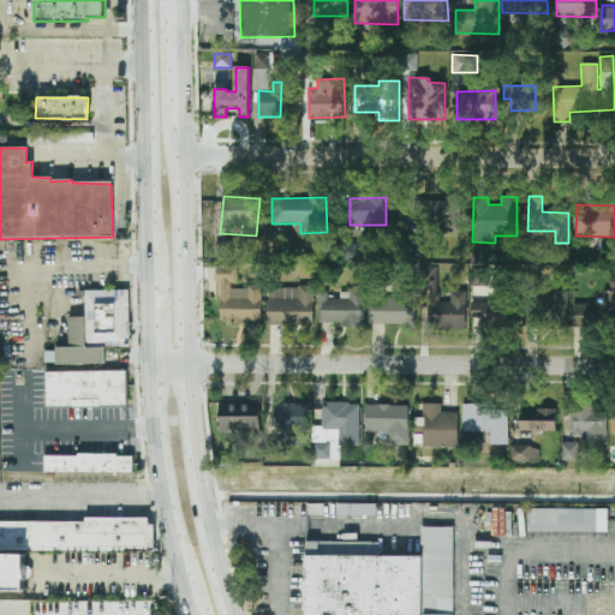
[(234,240),(216,242),(218,260),(236,258),(234,240)]
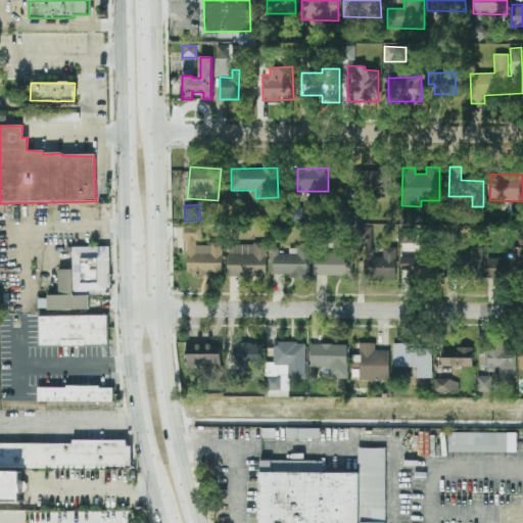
[(222,244),(200,244),(200,227),(186,227),(186,275),(206,275),(206,273),(222,273),(222,244)]
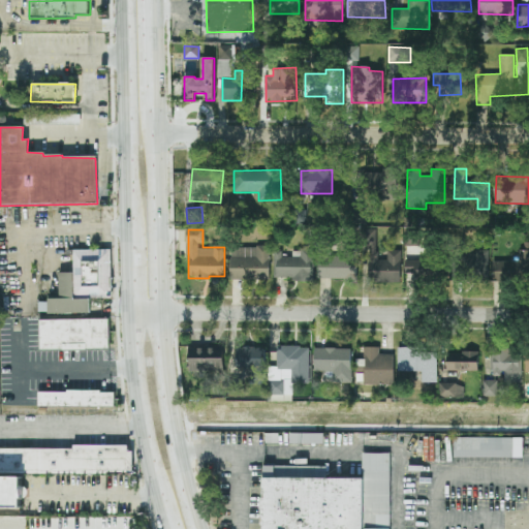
[(401,283),(401,251),(387,250),(387,259),(376,259),(376,229),(366,229),(366,282),(401,283)]
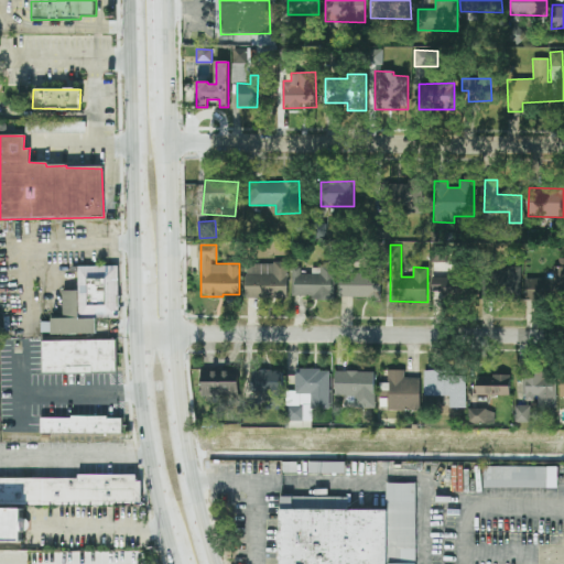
[(246,297),(286,299),(288,263),(247,262),(246,297)]
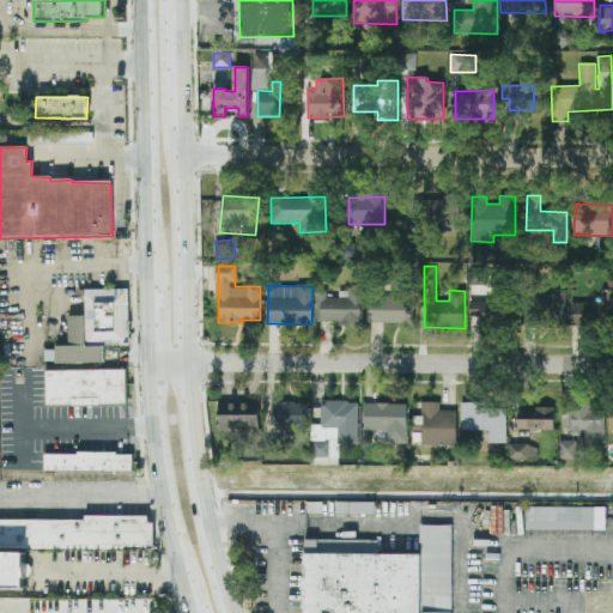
[(83,290),(129,289),(128,346),(104,347),(104,364),(55,368),(55,347),(58,346),(56,317),(85,316),(83,290)]
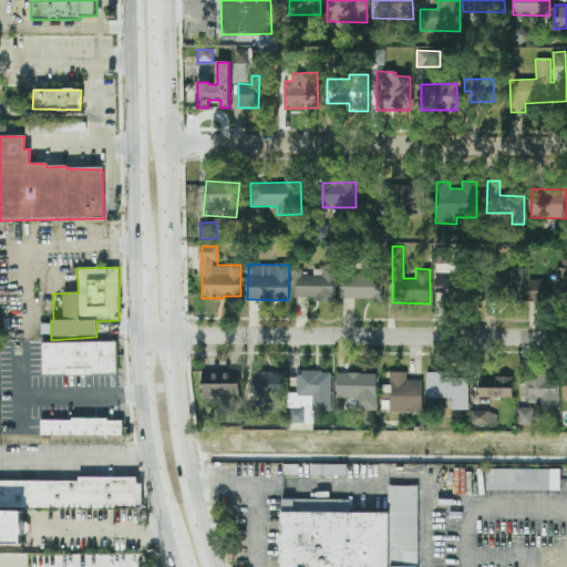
[(528,300),(566,300),(566,267),(556,268),(557,280),(528,280),(528,300)]
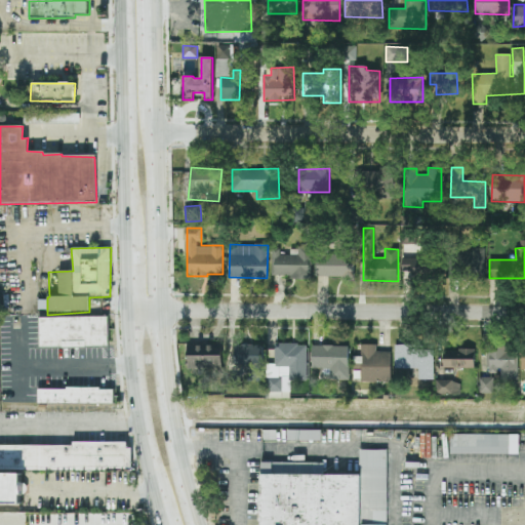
[(312,277),(311,248),(289,248),(289,254),(280,255),(280,248),(272,248),(272,278),(312,277)]
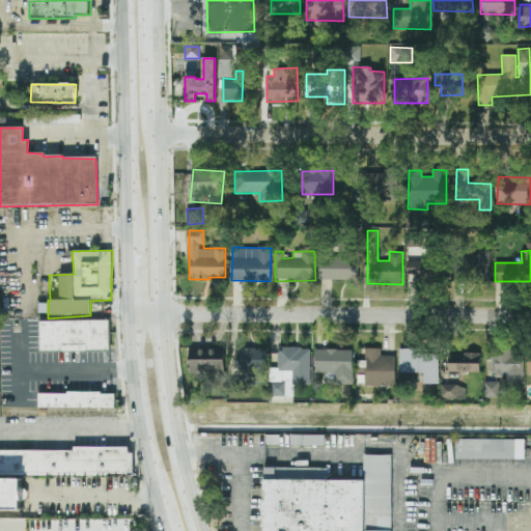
[(491,252),(470,252),(470,281),(491,281),(491,252)]
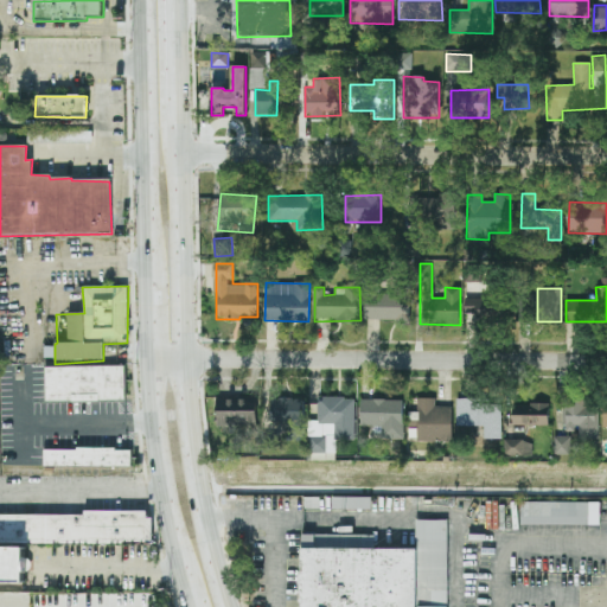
[(409,321),(410,296),(365,295),(364,320),(409,321)]
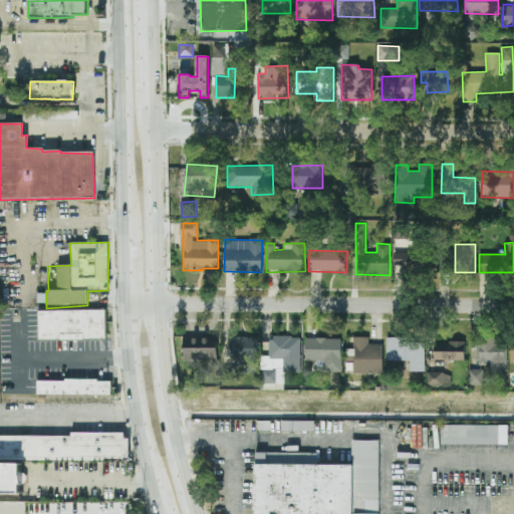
[(417,270),(418,254),(395,253),(394,270),(417,270)]
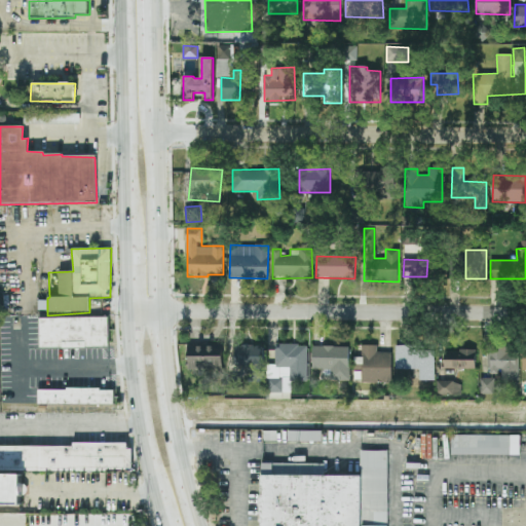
[(38,320),(110,318),(109,347),(39,347),(38,320)]
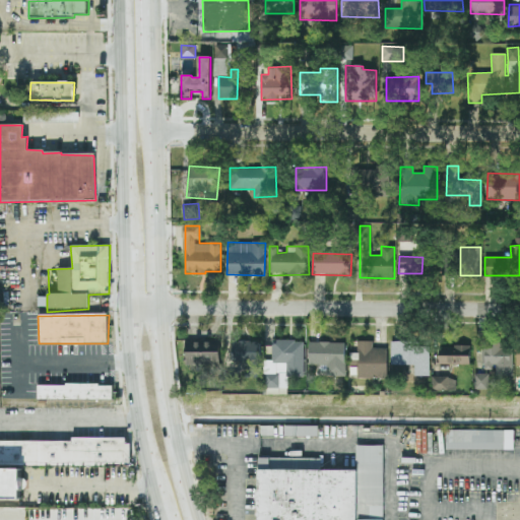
[(304,340),(272,341),(272,363),(286,363),(286,377),(304,377),(304,340)]
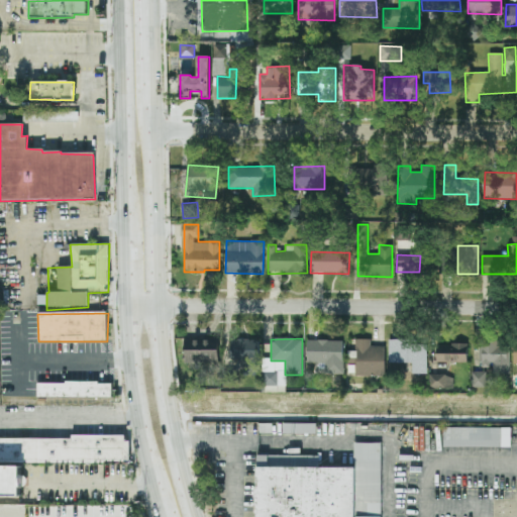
[(185,363),(218,364),(219,339),(185,339),(185,363)]
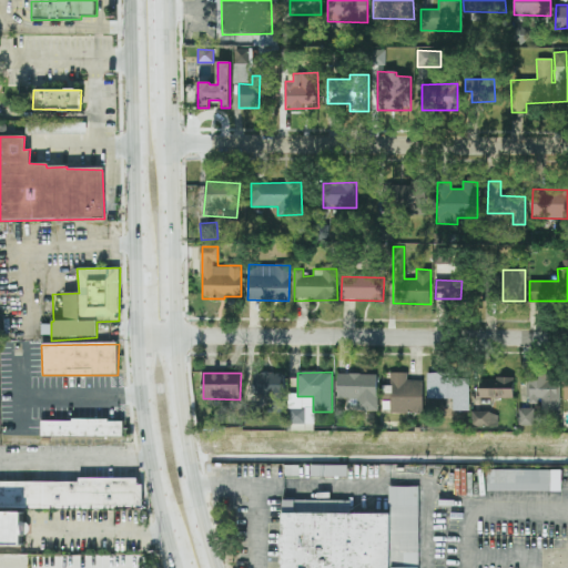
[(253,373),(253,395),(267,395),(267,411),(283,412),(284,373),(253,373)]
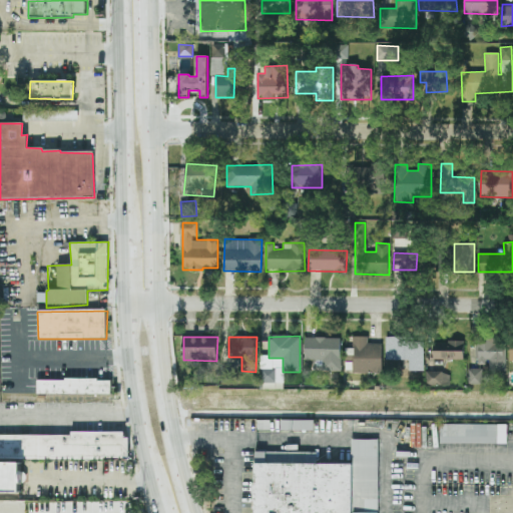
[(383,344),(368,344),(368,337),(353,337),(353,349),(346,349),(346,362),(353,362),(353,373),(382,374),(383,344)]
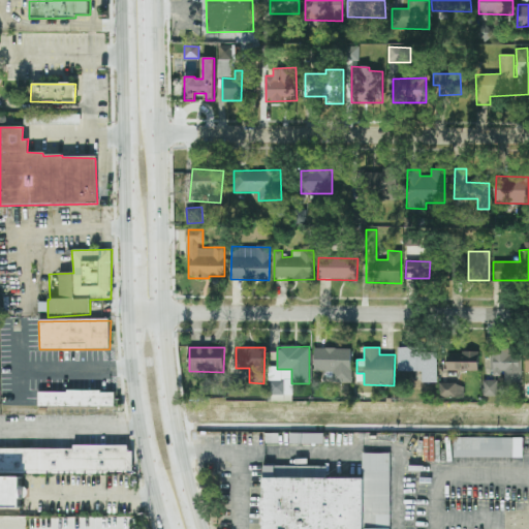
[(398,348),(399,383),(437,382),(436,347),(398,348)]
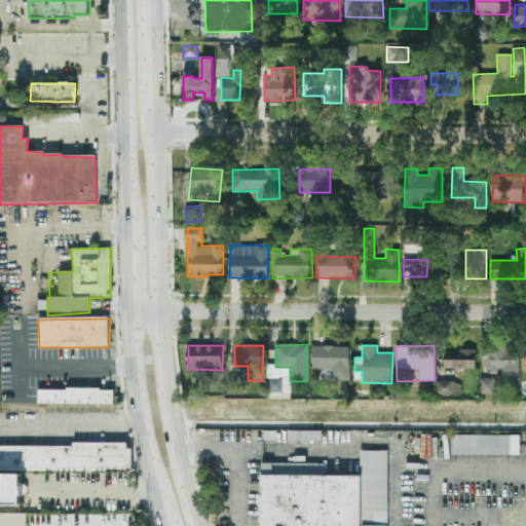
[(312,370),(316,370),(316,380),(349,381),(349,347),(312,346),(312,370)]
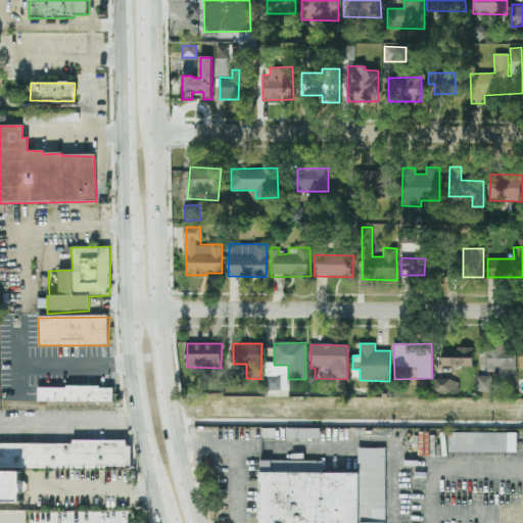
[(500,378),(515,379),(516,345),(485,344),(485,372),(500,372),(500,378)]
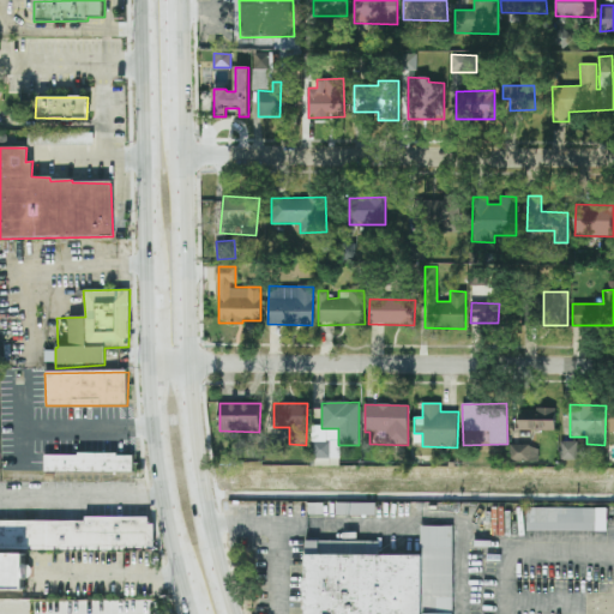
[(555,409),(519,408),(518,431),(555,431),(555,409)]
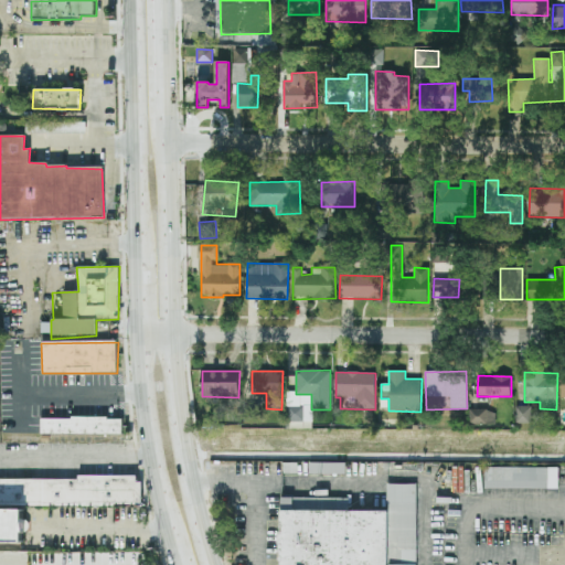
[(311,422),(311,395),(287,394),(285,420),(311,422)]
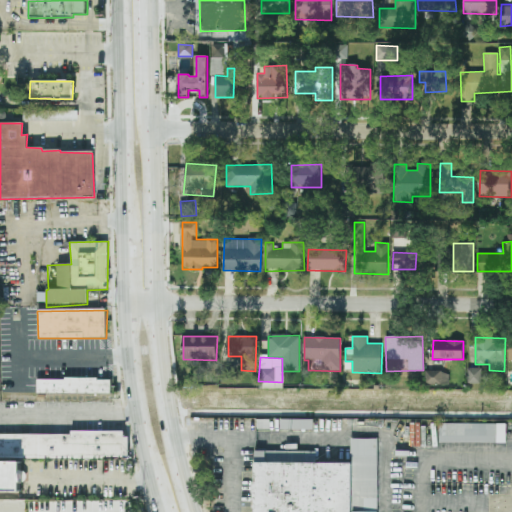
[(467,384),(481,384),(482,368),(467,368),(467,384)]
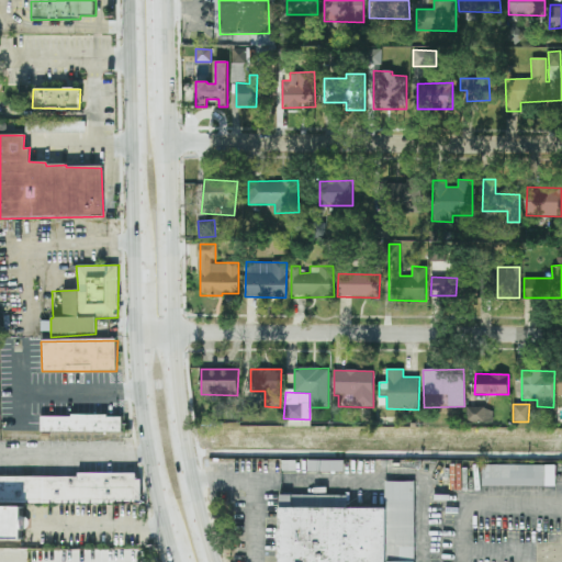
[(493,422),(494,408),(468,407),(467,422),(493,422)]
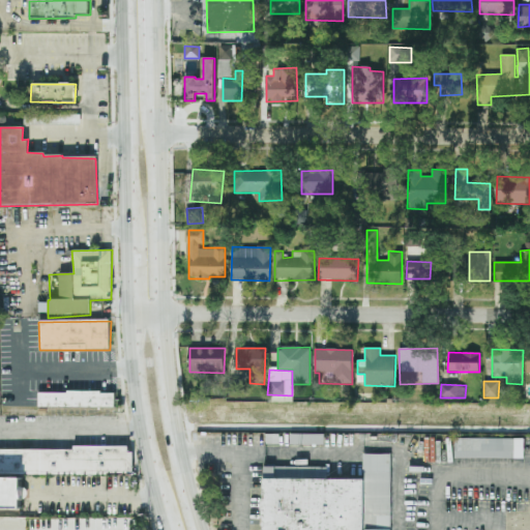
[(38,392),(117,391),(116,408),(38,408),(38,392)]
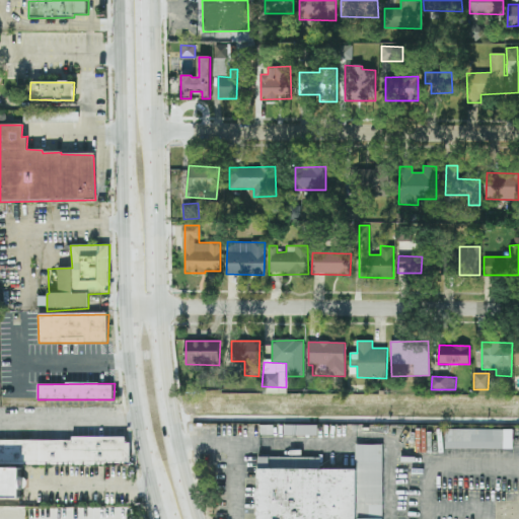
[(513,429),(446,430),(446,449),(513,449),(513,429)]
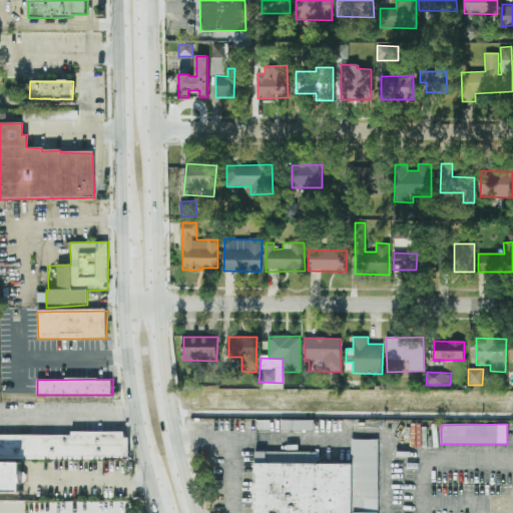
[(0,436),(70,436),(71,431),(122,432),(122,437),(130,437),(130,459),(0,458),(0,436)]
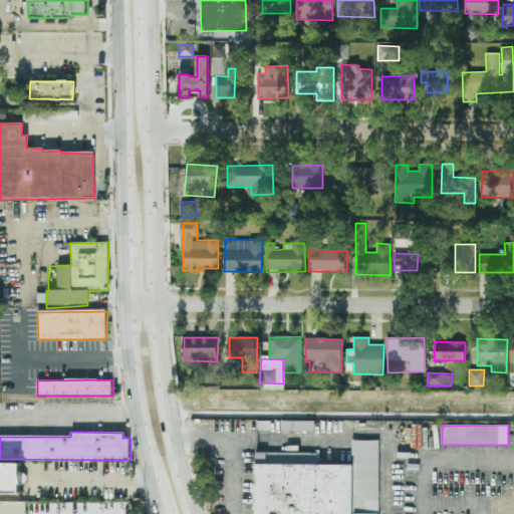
[(378,513),(379,441),(352,441),(352,465),(289,465),(289,457),(277,457),(277,454),(256,453),(255,513),(378,513)]
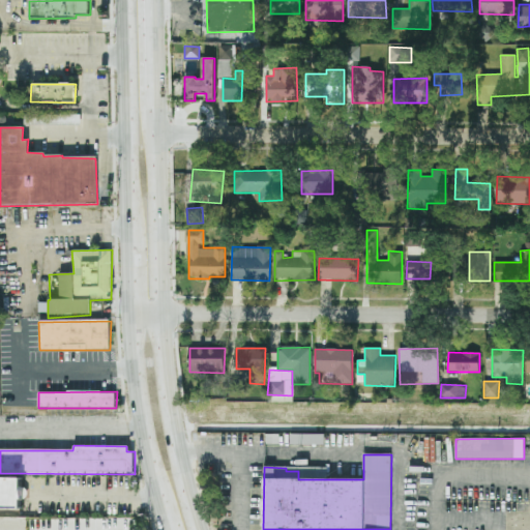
[(0,478),(23,479),(22,508),(0,508),(0,478)]
